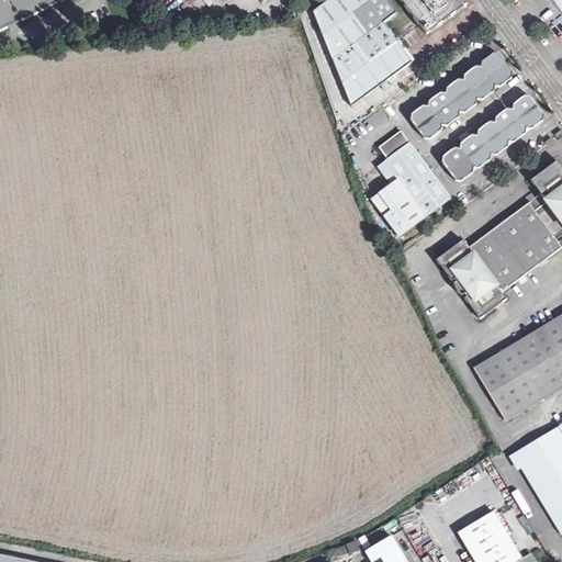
[(0,0),(0,32),(67,0),(0,0)]
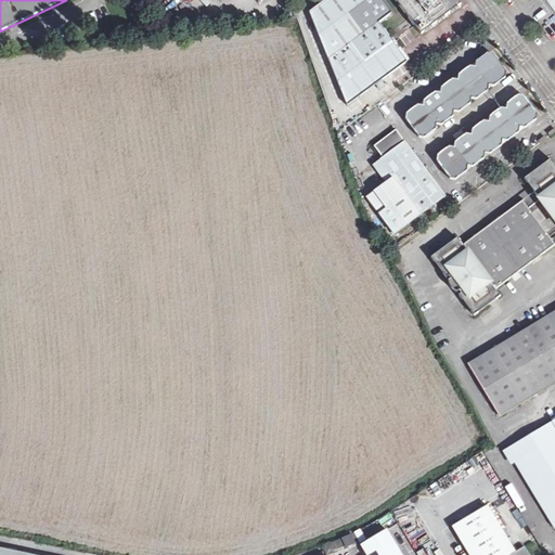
[(330,0),(309,16),(348,111),(407,66),(378,27),(390,17),(377,0),(330,0)]
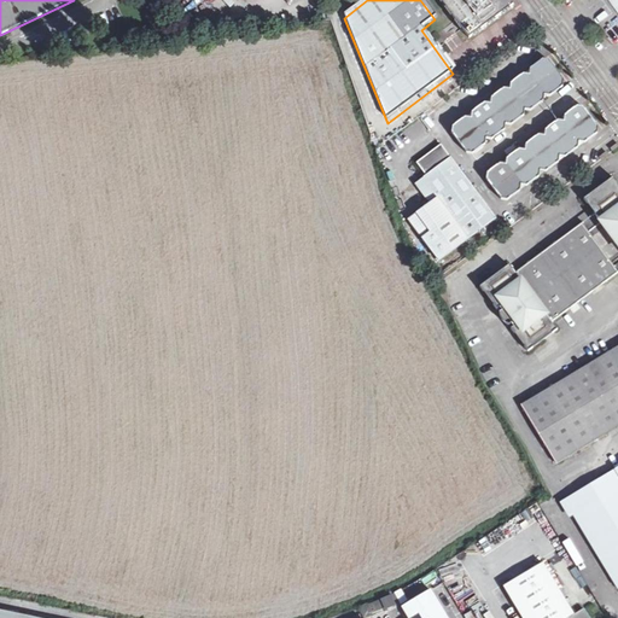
[(436,0),(468,41),(511,9),(505,0),(436,0)]
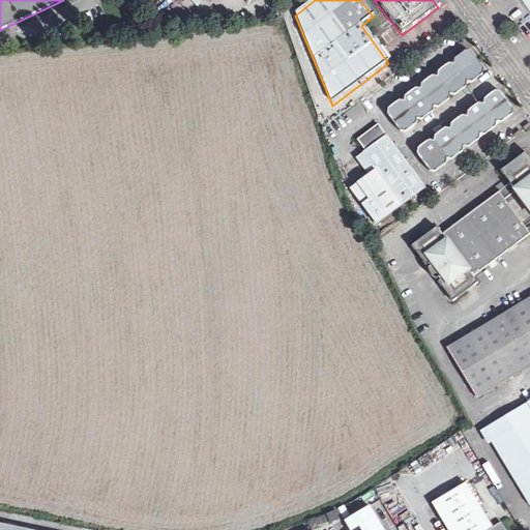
[(385,117),(396,133),(404,135),(414,126),(415,121),(419,122),(432,114),(432,109),(437,110),(448,101),(448,97),(453,98),(465,90),(466,84),(471,85),(481,78),(482,71),(470,55),(464,54),(453,62),(452,67),(447,66),(437,74),(437,79),(431,78),(419,86),(419,91),(413,90),(404,97),(402,104),(396,102),(386,110),(385,117)]
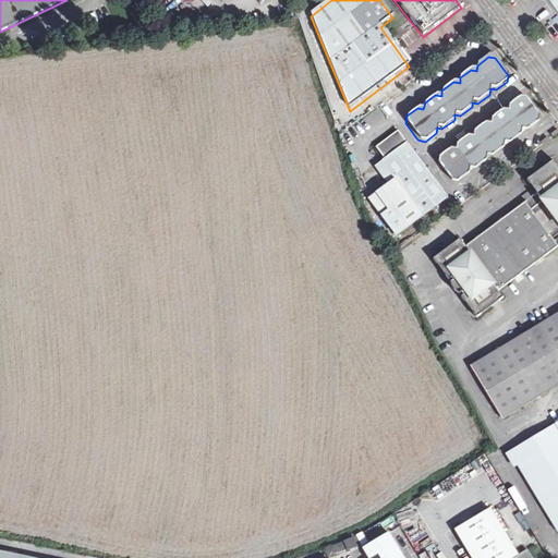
[(436,165),(449,183),(456,184),(466,176),(468,170),(473,171),(485,164),(485,157),(490,158),(502,150),(504,145),(509,146),(521,136),(521,132),(525,133),(538,123),(538,118),(525,99),(519,99),(508,107),(507,112),(501,112),(489,121),(488,125),(484,125),(472,134),(472,138),(466,137),(455,146),(453,152),(448,150),(438,158),(436,165)]
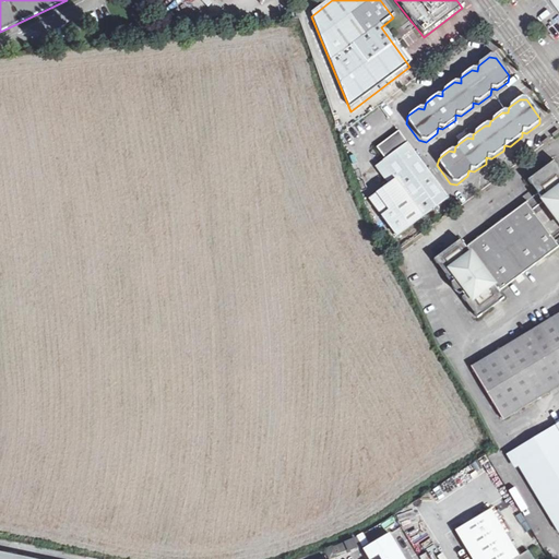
[(378,218),(393,239),(447,200),(397,133),(375,150),(383,161),(380,163),(397,186),(389,191),(385,187),(373,195),(385,213),(378,218)]
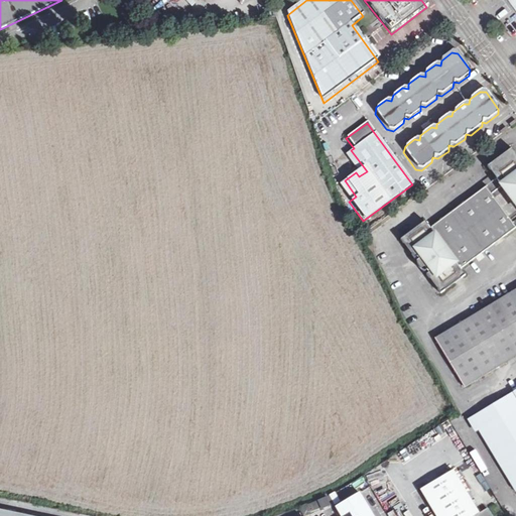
[(484,166),(515,209),(515,157),(508,148),(484,166)]
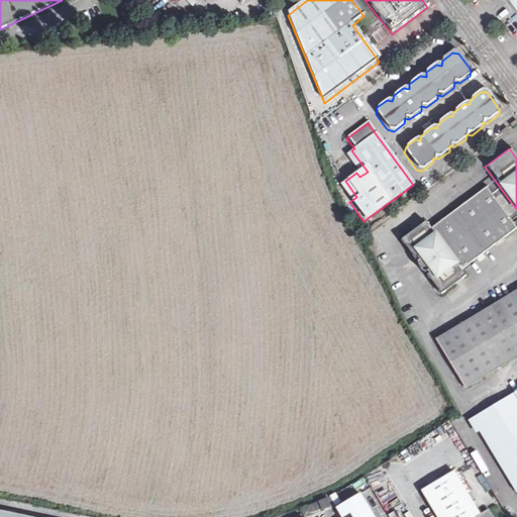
[(424,276),(438,295),(462,276),(458,270),(514,228),(483,187),(427,229),(422,223),(399,241),(412,260),(414,257),(416,260),(414,263),(414,265),(418,270),(419,272),(421,274),(425,271),(426,274),(424,276)]
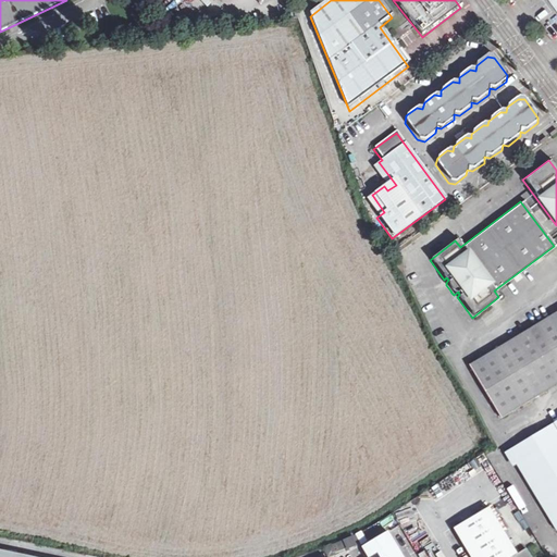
[(556,381),(556,309),(467,363),(498,417),(556,381)]
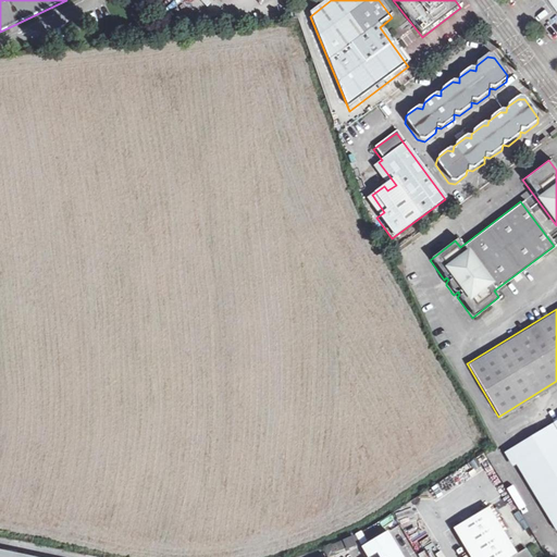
[(556,418),(506,448),(554,529),(556,525),(556,418)]
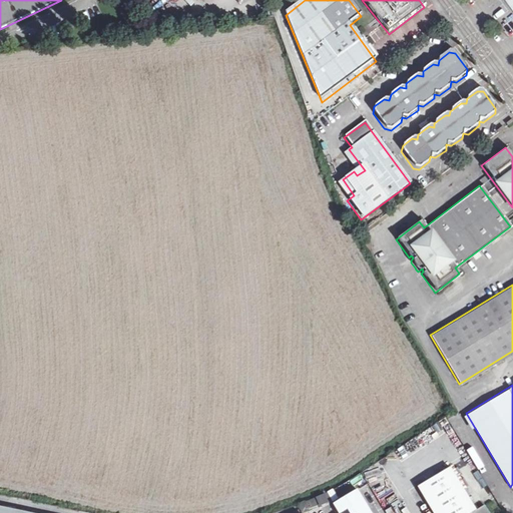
[(447,467),(416,487),(431,512),(486,512),(482,506),(474,511),(447,467)]
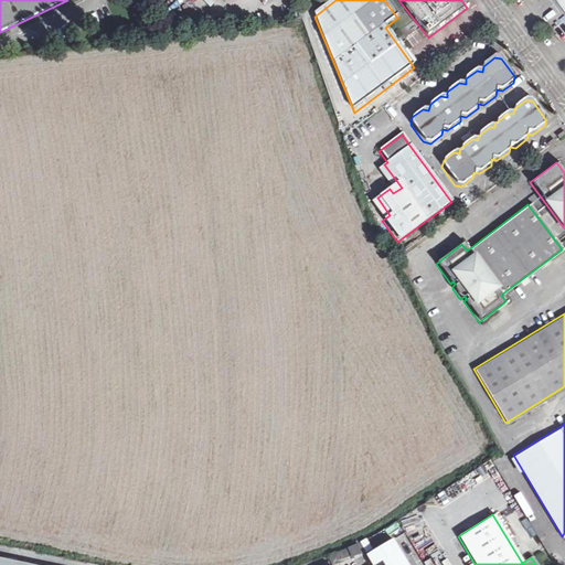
[(405,564),(390,539),(369,552),(375,564),(373,564),(405,564)]
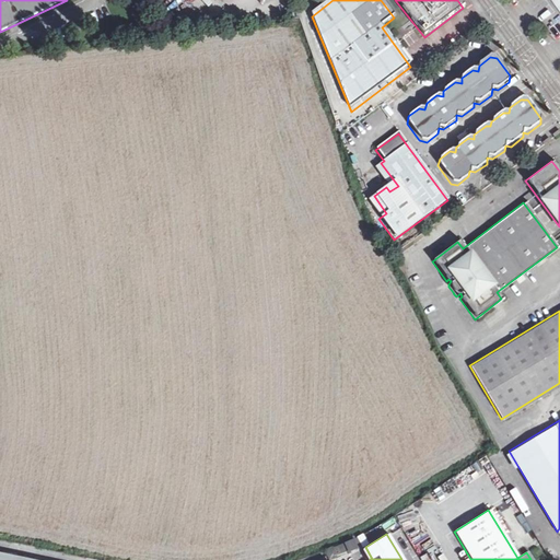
[(357,539),(326,550),(329,559),(360,548),(357,539)]
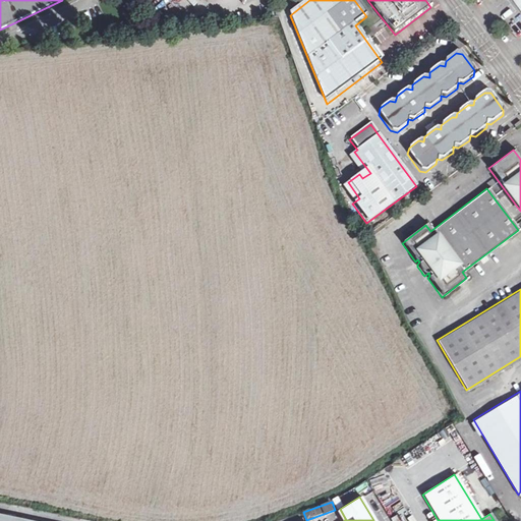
All buildings are outlined.
